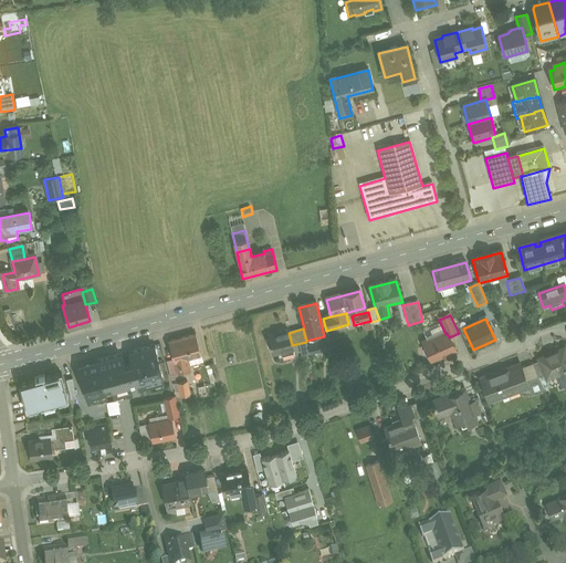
[(287,332),(276,335),(275,335),(269,337),(270,345),(270,347),(271,347),(273,355),(293,350),(289,333),(289,332),(287,332)]
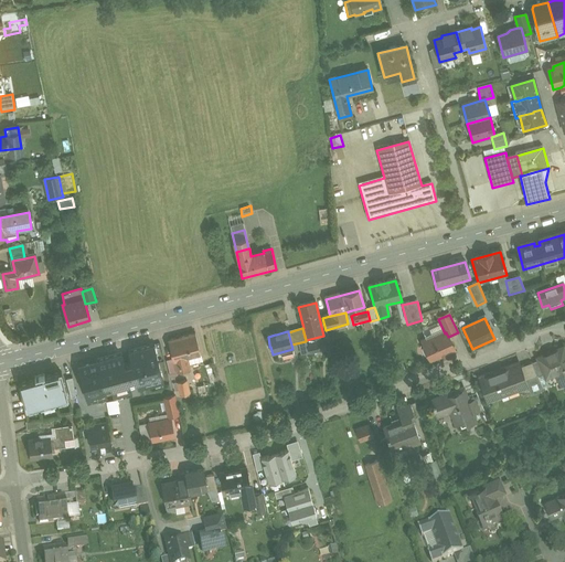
[(445,333),(423,343),(425,349),(422,351),(425,358),(428,356),(432,362),(455,351),(448,337),(446,332),(445,333)]
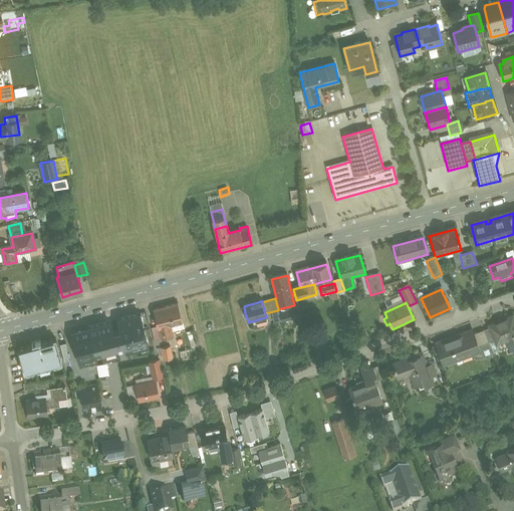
[(178,304),(153,310),(158,327),(160,336),(161,339),(174,336),(171,326),(183,323),(178,304)]
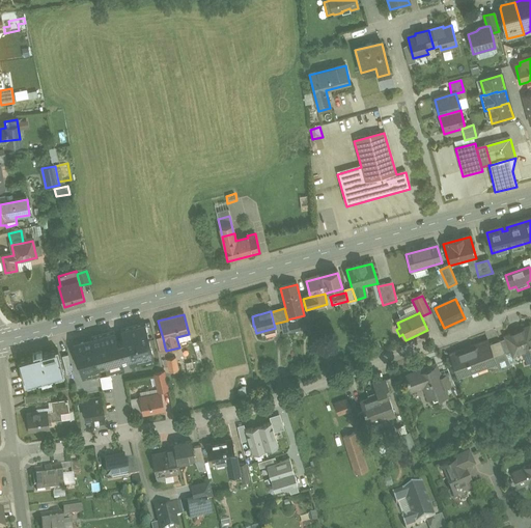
[(304,322),(289,325),(287,320),(287,321),(290,333),(306,330),(304,322)]
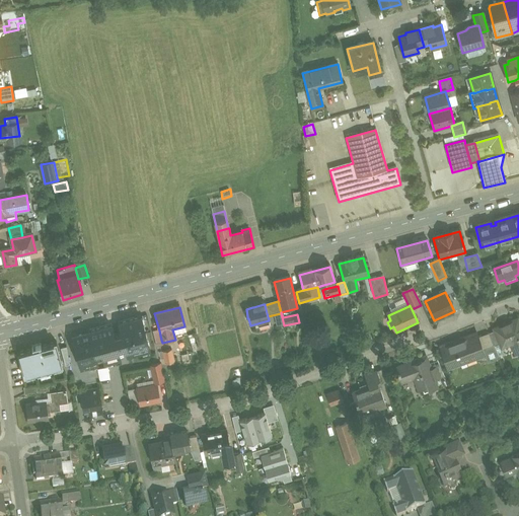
[(112,326),(88,334),(88,336),(73,341),(81,368),(98,364),(95,353),(101,352),(104,363),(120,359),(118,349),(125,347),(128,356),(149,350),(141,319),(119,324),(122,336),(114,338),(112,326)]
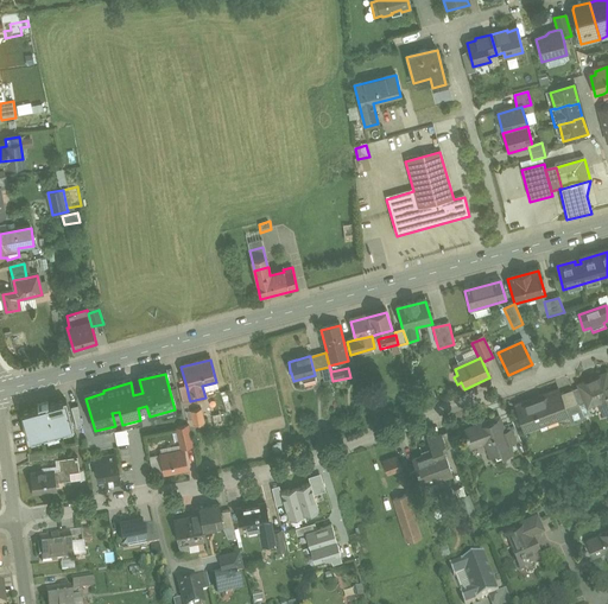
[(607,380),(606,375),(578,387),(586,404),(588,408),(600,404),(600,402),(601,402),(603,402),(607,413),(607,414),(607,413),(607,380)]
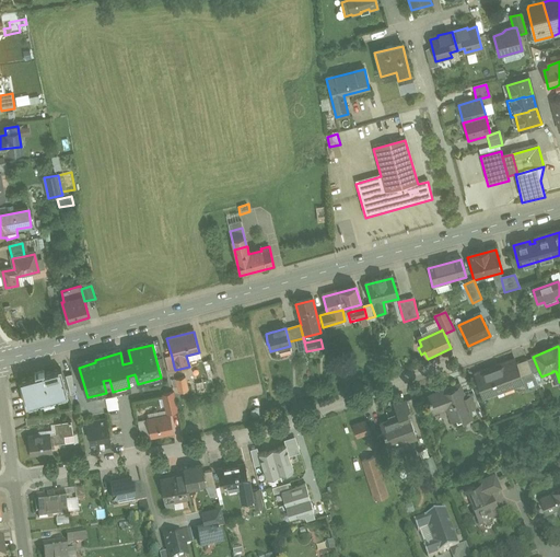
[(172,357),(164,358),(167,369),(174,367),(172,357)]
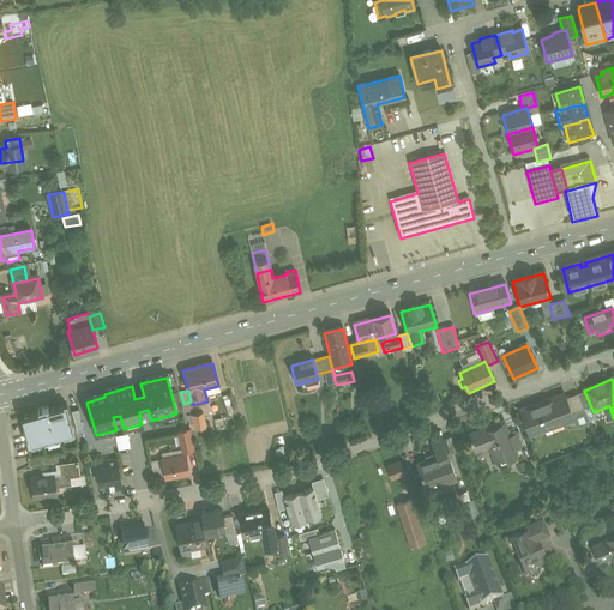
[(591,408),(585,393),(578,396),(584,410),(585,411),(591,408)]
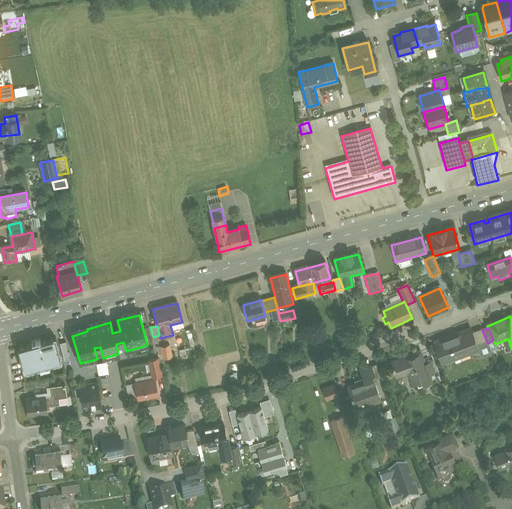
[(471,330),(434,344),(442,365),(478,351),(477,346),(472,334),(471,330)]
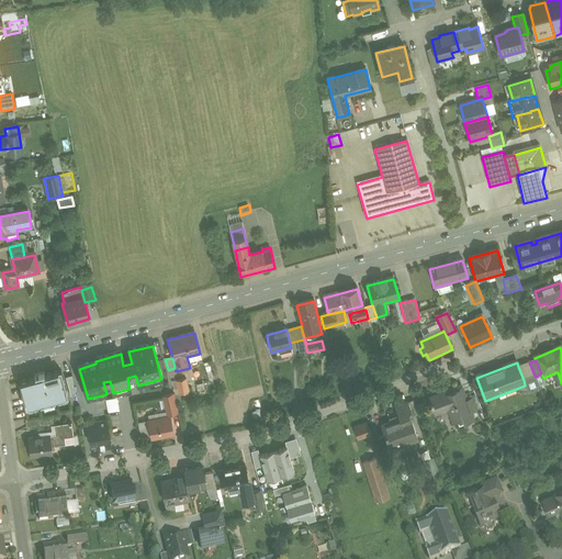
[(529,362),(518,367),(524,380),(535,376),(529,362)]
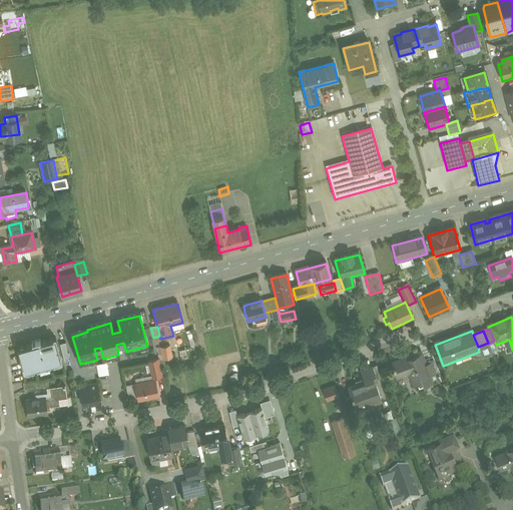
[(32,346),(17,350),(24,374),(62,364),(55,340),(40,344),(40,341),(32,344),(32,346)]
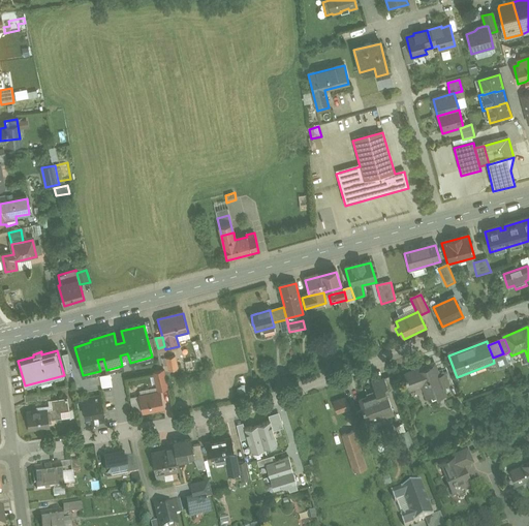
[(175,358),(165,360),(168,372),(178,370),(175,358)]
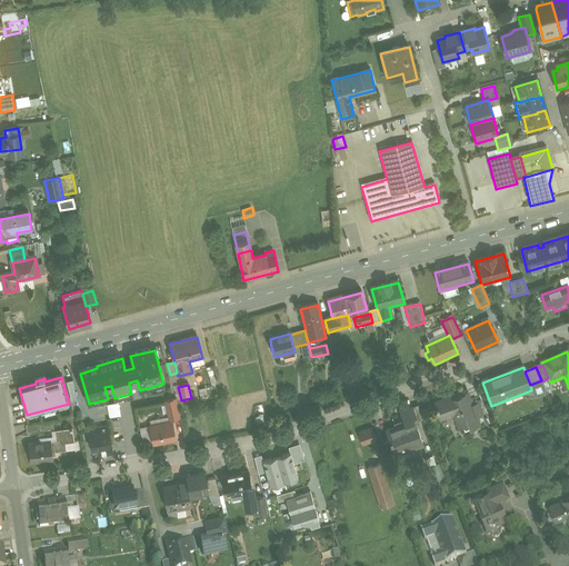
[(467,393),(436,405),(438,410),(436,410),(440,421),(455,416),(459,429),(468,426),(470,430),(479,426),(477,418),(471,405),(467,393)]
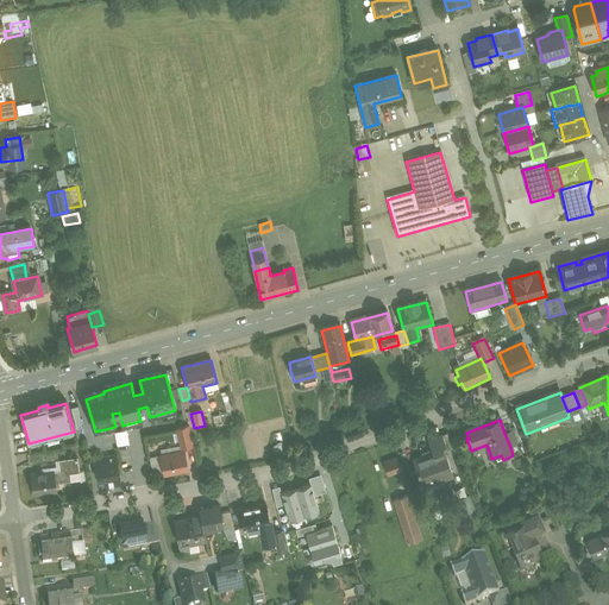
[(188,428),(176,430),(181,449),(193,447),(188,428)]
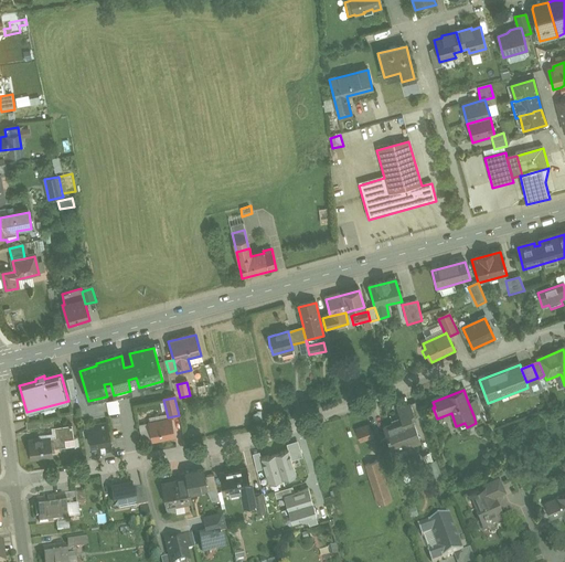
[(479,399),(468,402),(473,415),(483,411),(479,399)]
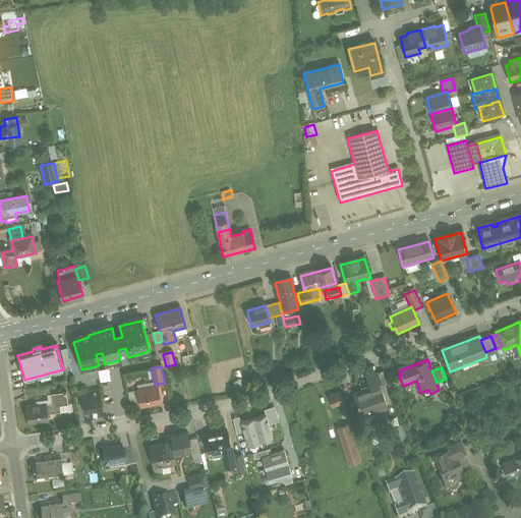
[(99,370),(101,383),(111,381),(109,368),(99,370)]
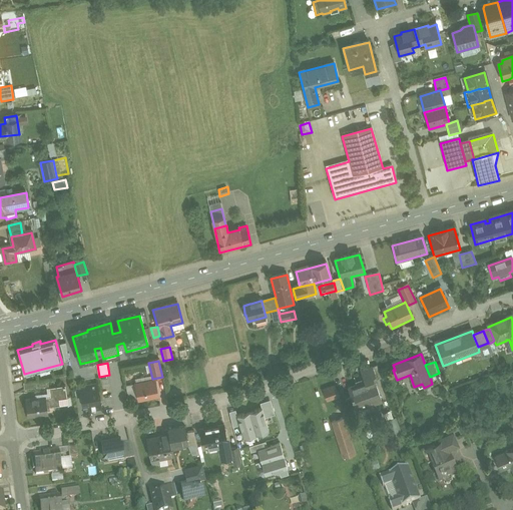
[(378,367),(369,370),(374,382),(382,379),(378,367)]
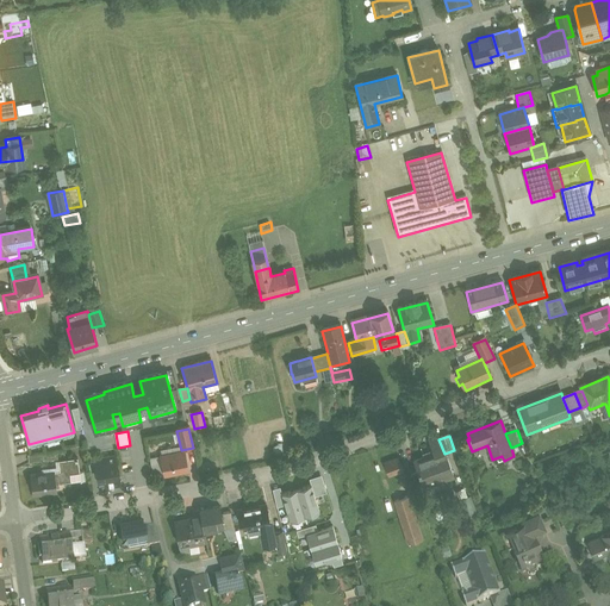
[(444,454),(439,439),(429,444),(434,455),(415,462),(418,473),(423,486),(424,486),(434,482),(433,480),(450,473),(452,476),(453,476),(444,454)]
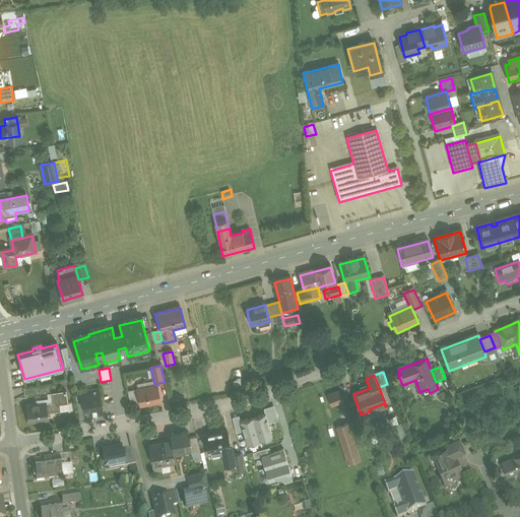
[(48,386),(23,390),(24,396),(49,393),(48,386)]
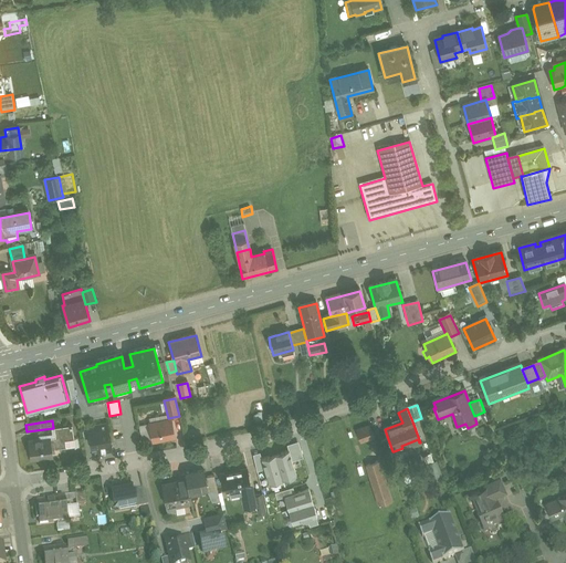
[(170,421),(149,425),(154,442),(174,438),(170,421)]
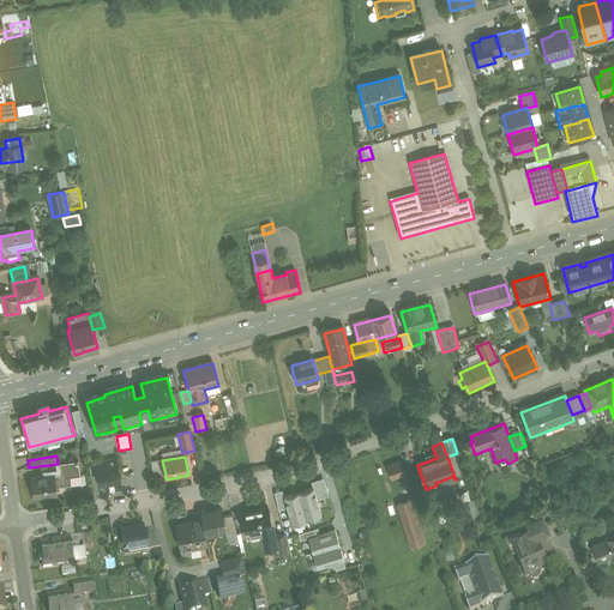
[(60,475),(30,481),(34,500),(58,496),(56,488),(71,485),(70,478),(79,476),(77,461),(59,465),(60,475)]
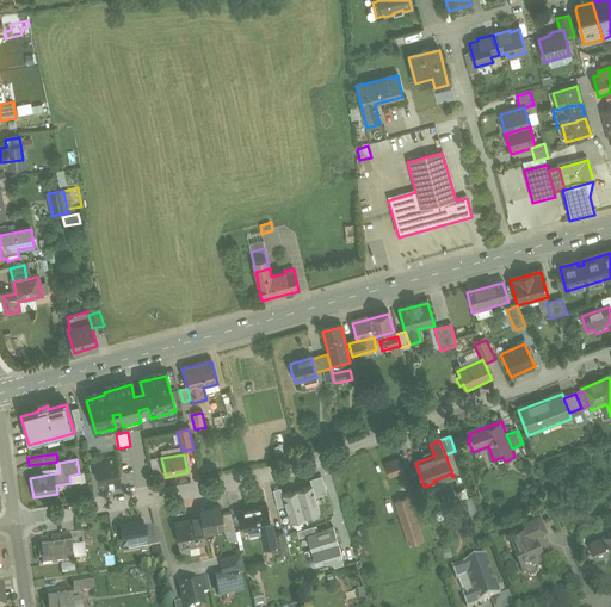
[(116,459),(96,463),(100,487),(107,485),(109,489),(121,487),(116,459)]
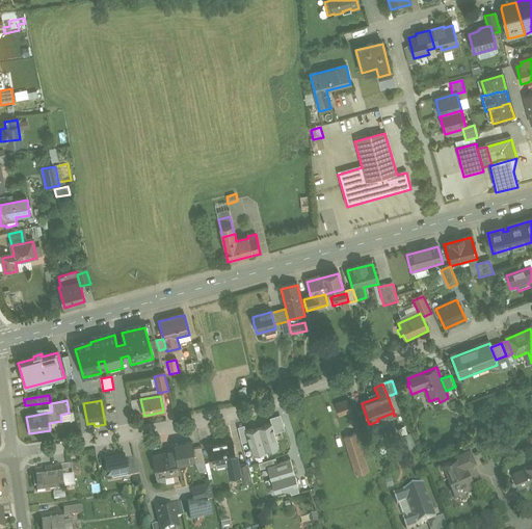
[(347,402),(335,406),(339,418),(351,413),(347,402)]
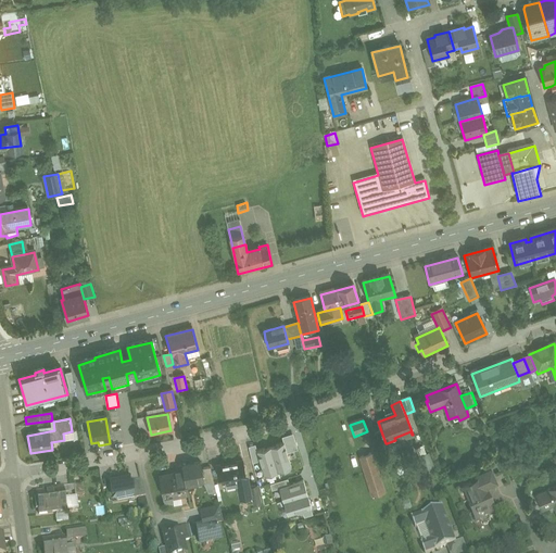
[(381,431),(374,434),(378,447),(386,443),(381,431)]
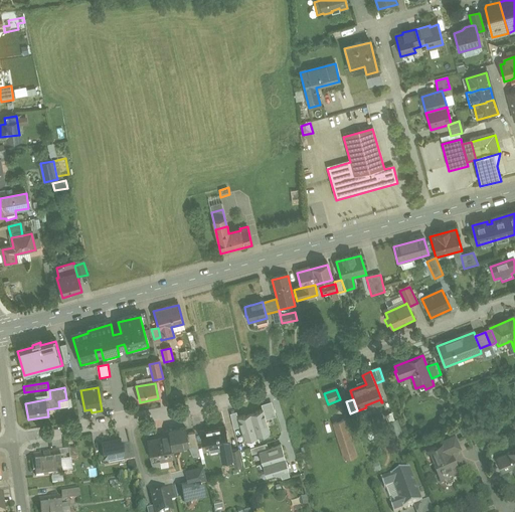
[(263,411),(266,420),(276,417),(272,403),(262,406),(263,411)]
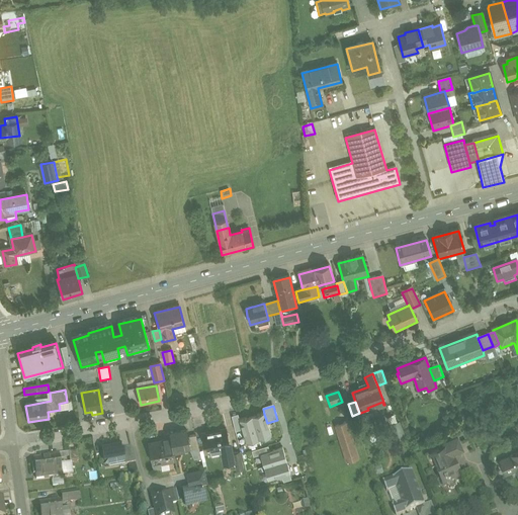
[(252,417),(259,440),(271,436),(267,423),(264,414),(252,417)]
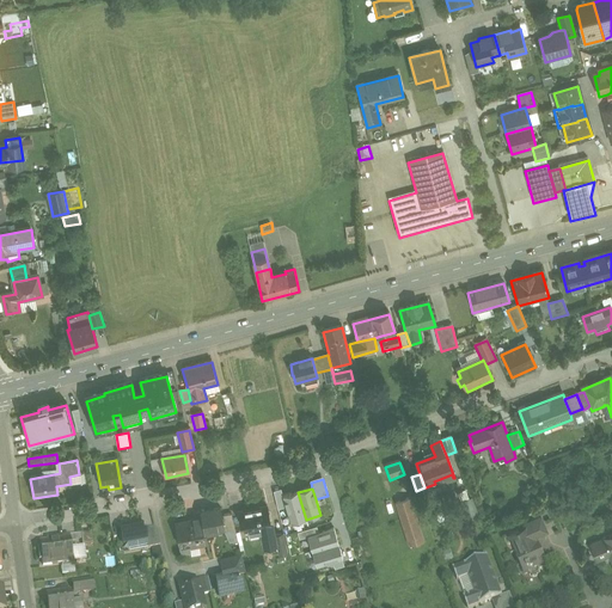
[(279,510),(286,508),(283,497),(281,490),(273,492),(279,510)]
